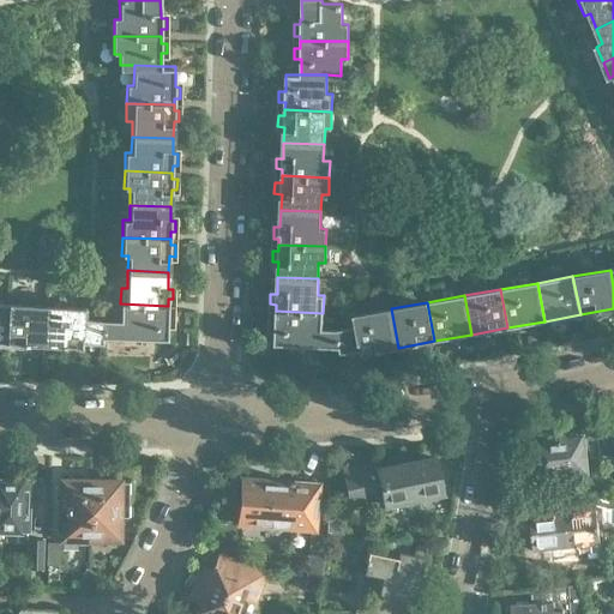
[(8,304),(6,343),(42,345),(46,305),(8,304)]
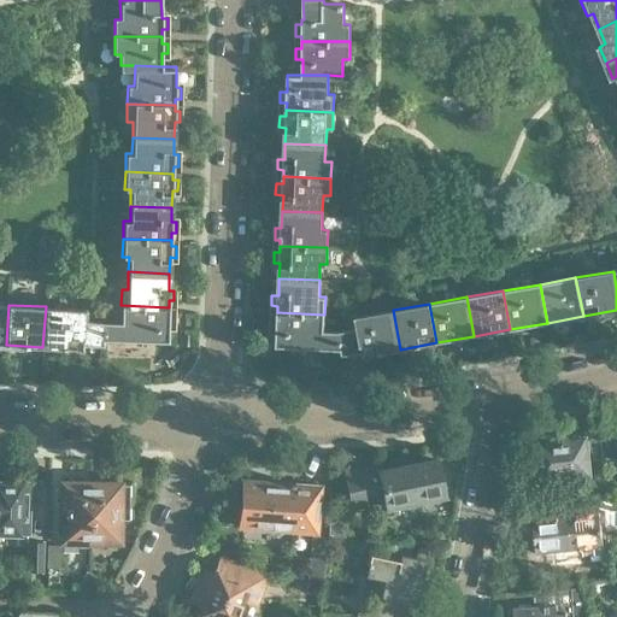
[(105,322),(103,340),(111,340),(113,344),(121,344),(124,340),(137,341),(140,345),(147,345),(151,341),(168,341),(168,324),(174,325),(174,313),(168,313),(169,307),(121,305),(121,322),(105,322)]
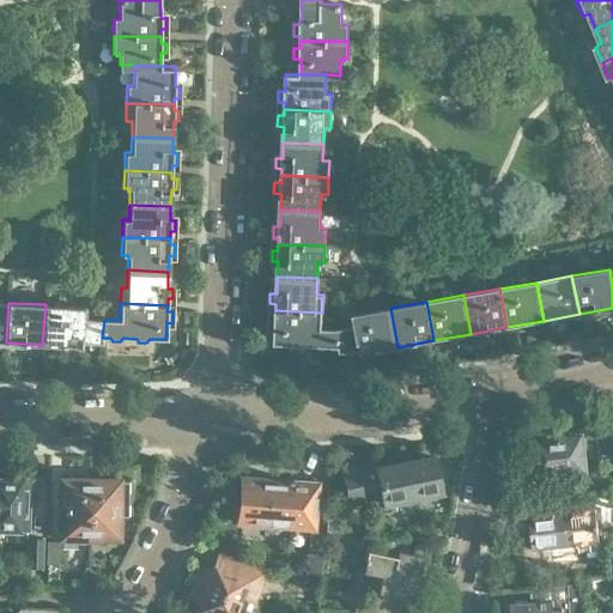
[(46,304),(42,345),(80,347),(82,343),(102,344),(102,338),(104,320),(83,319),(84,307),(46,304)]
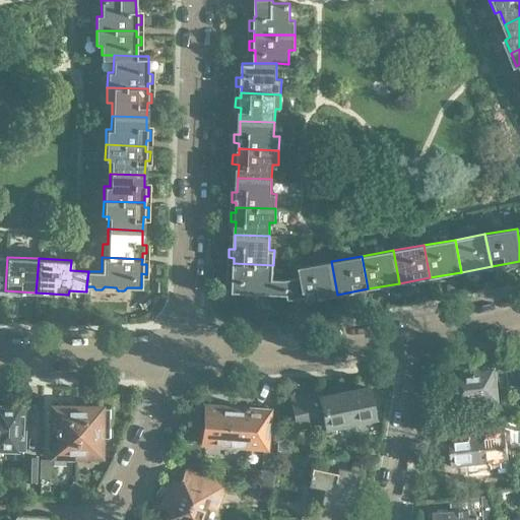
[(289,278),(288,299),(305,296),(307,300),(337,295),(331,261),(301,267),(302,276),(289,278)]
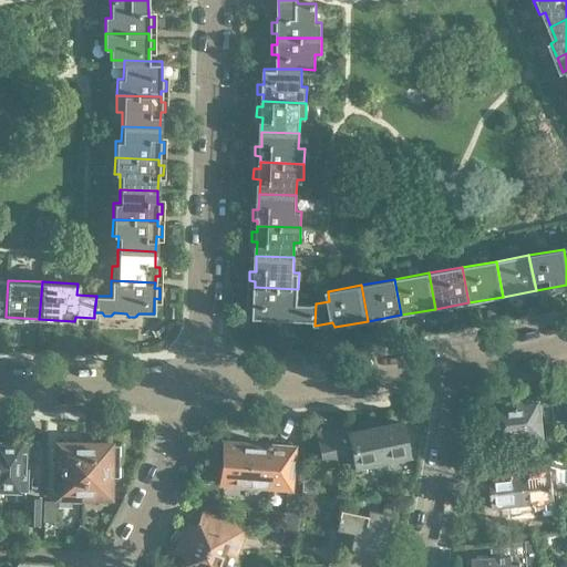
[(298,289),(255,287),(255,292),(249,292),(248,302),(254,302),(254,318),(269,319),(271,322),(277,322),(279,319),(294,320),(296,323),(301,323),(305,320),(312,320),(312,305),(298,303),(298,289)]
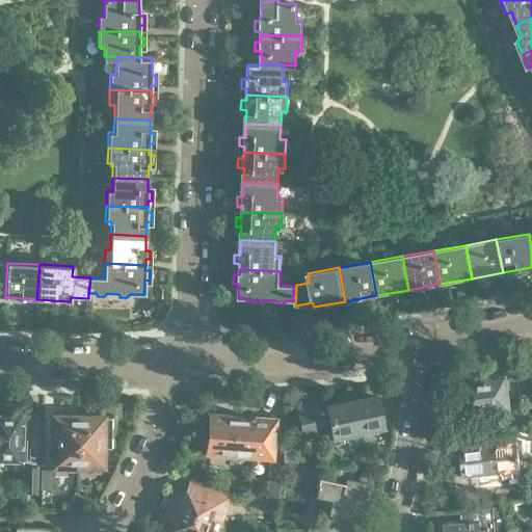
[(12,313),(4,313),(4,325),(12,325),(12,313)]
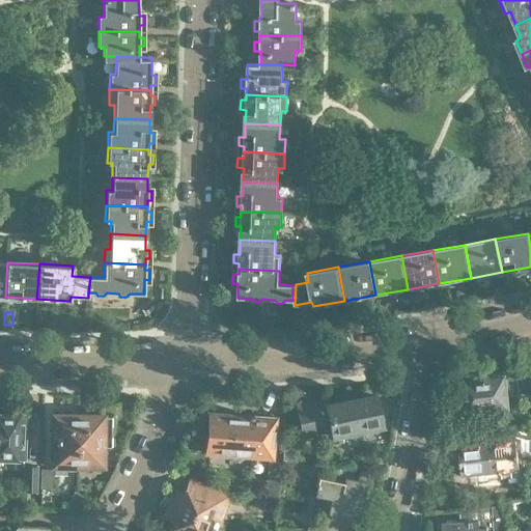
[(518,374),(504,376),(501,376),(498,373),(492,373),(490,378),(464,381),(464,383),(460,384),(457,387),(457,393),(460,396),(466,396),(466,399),(464,400),(465,410),(486,408),(487,413),(507,411),(506,395),(520,394),(518,374)]
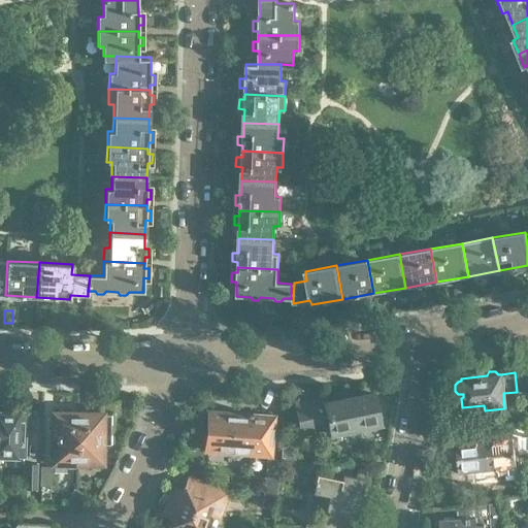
[(291,398),(301,397),(300,388),(290,390),(291,398)]
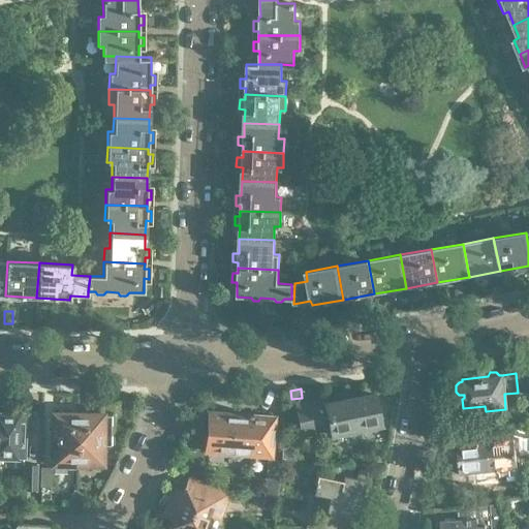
[(379,424),(377,413),(379,411),(379,408),(376,407),(373,395),(327,404),(325,400),(297,405),(303,434),(332,428),(333,434),(379,424)]
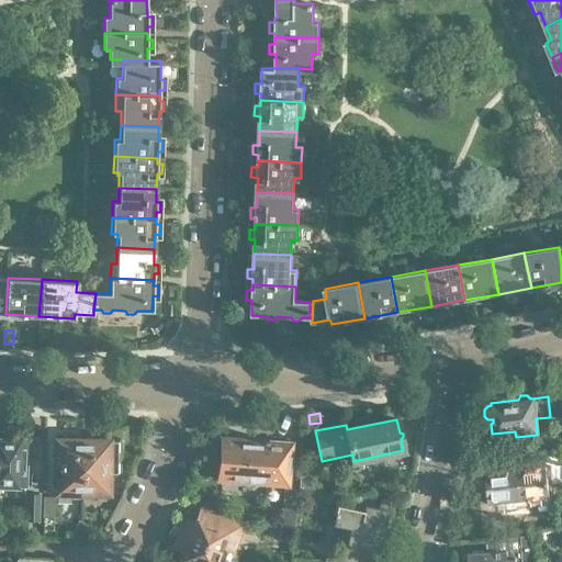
[(0,438),(0,485),(25,486),(27,439),(0,438)]
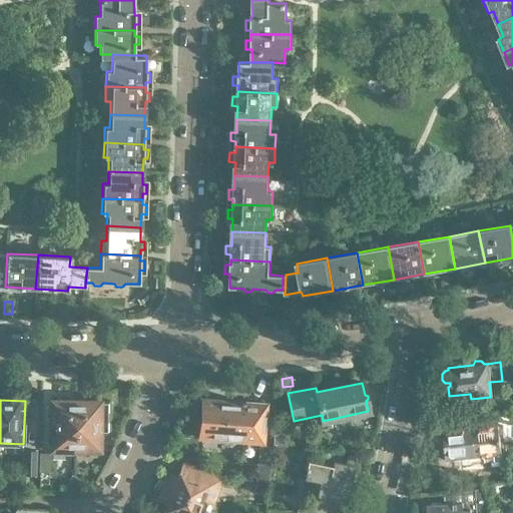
[(66,455),(75,455),(76,402),(51,401),(50,450),(66,450),(66,455)]
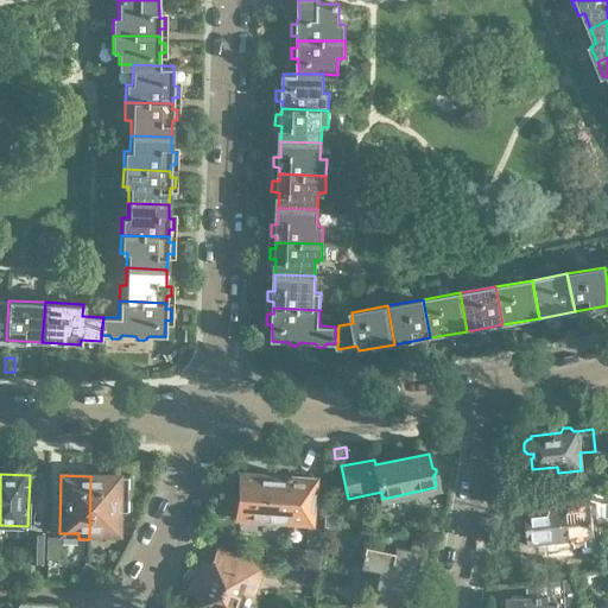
[(284,479),(241,475),(236,519),(309,525),(312,479),(284,476),(284,479)]
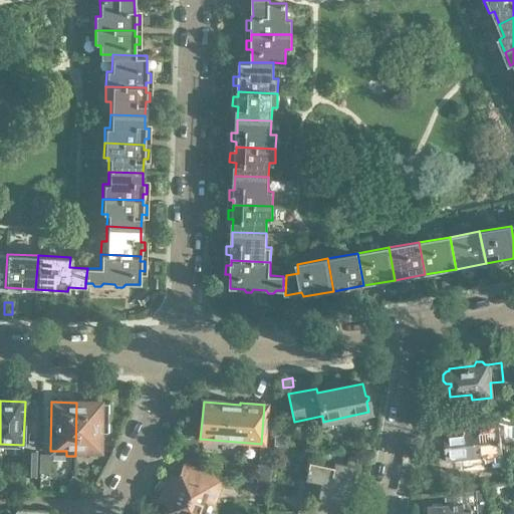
[(76,403),(75,456),(84,456),(85,450),(98,450),(99,432),(107,432),(107,404),(99,404),(99,403),(76,403)]
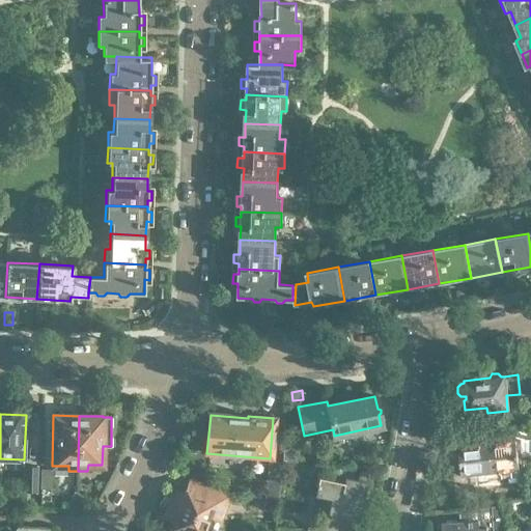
[(530,425),(514,428),(515,440),(530,438),(530,425)]
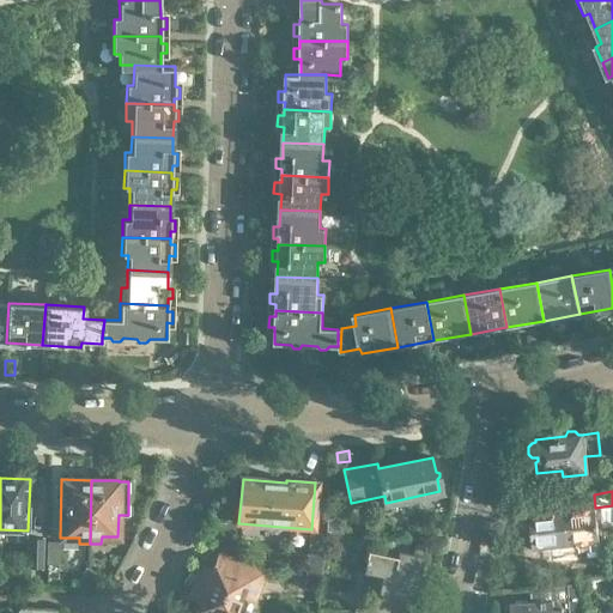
[(600,541),(595,508),(528,515),(533,548),(600,541)]
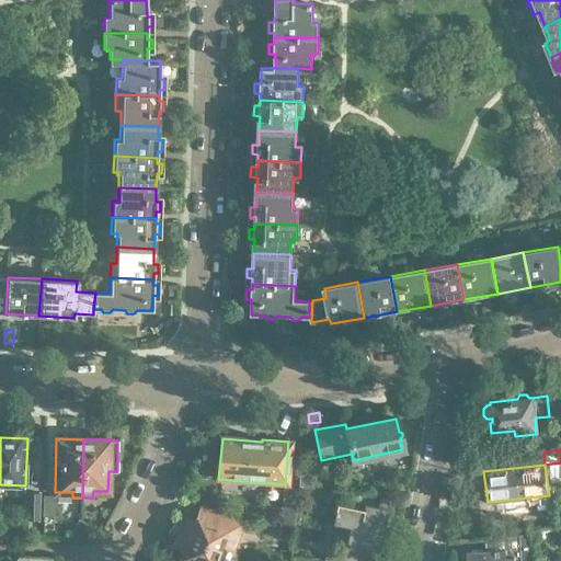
[(299,477),(298,477),(297,488),(310,489),(310,477),(299,477)]
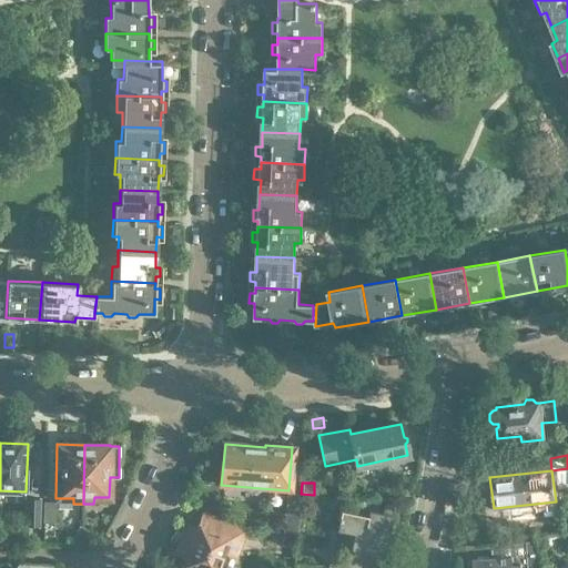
[(286,493),(283,533),(297,534),(298,517),(301,494),(286,493)]
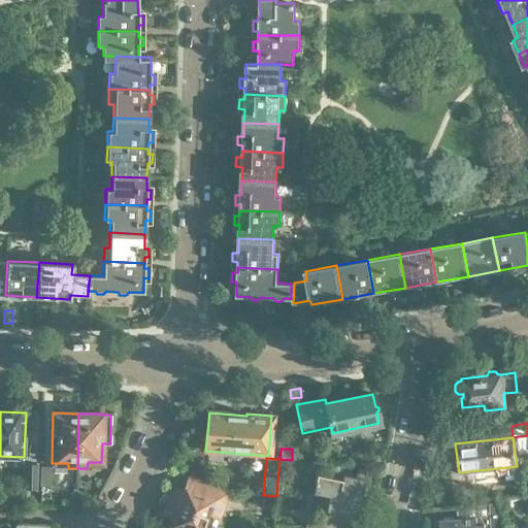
[(24,463),(23,488),(22,488),(22,503),(39,503),(39,489),(35,489),(35,484),(36,464),(24,463)]
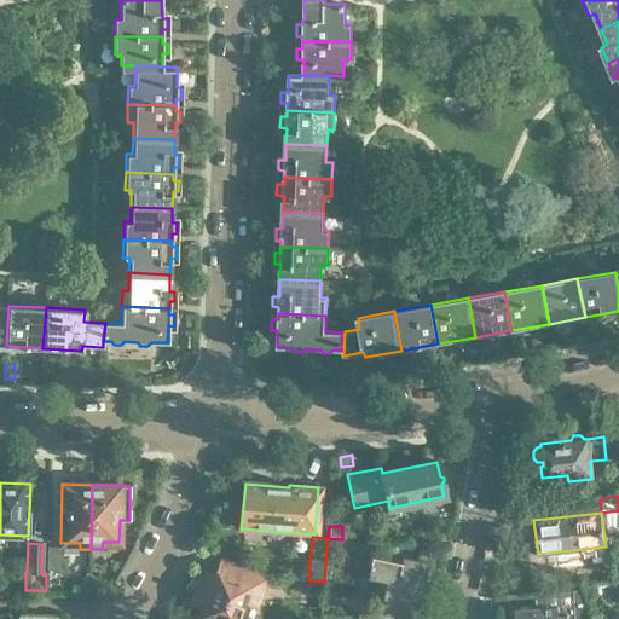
[(47,547),(46,567),(46,570),(47,570),(62,571),(62,547),(47,547)]
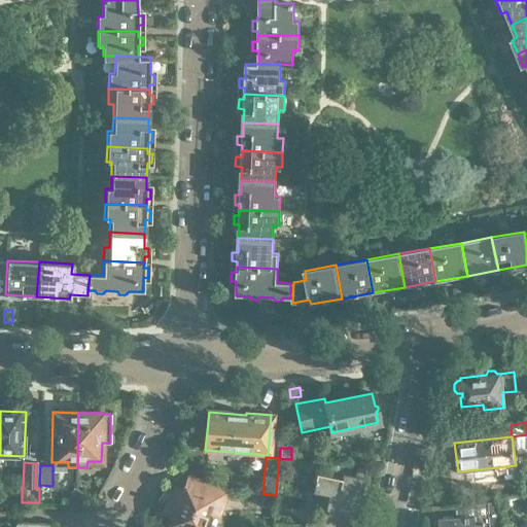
[(362,478),(365,467),(357,465),(355,476),(362,478)]
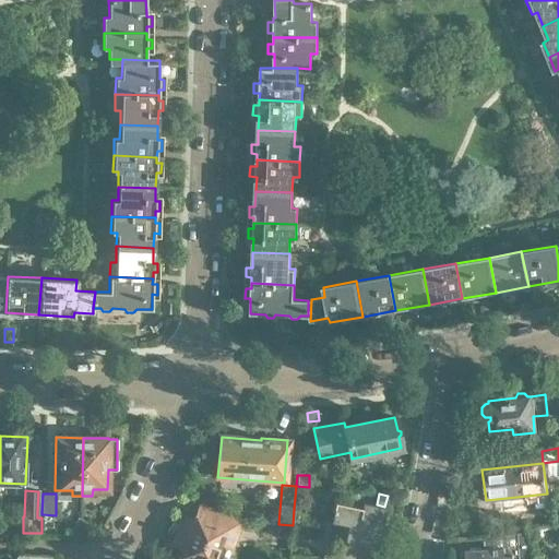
[(347,525),(343,545),(342,549),(324,548),(322,557),(348,558),(368,558),(371,548),(377,548),(385,507),(384,507),(377,504),(361,501),(360,507),(334,501),(333,508),(332,512),(333,512),(331,521),(347,525)]
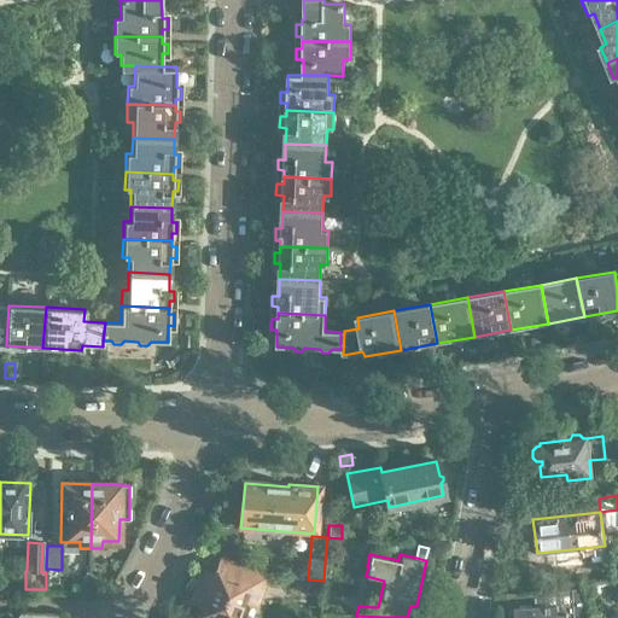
[(214,573),(203,569),(190,601),(202,606),(196,617),(237,617),(244,600),(255,604),(266,576),(220,559),(214,573)]
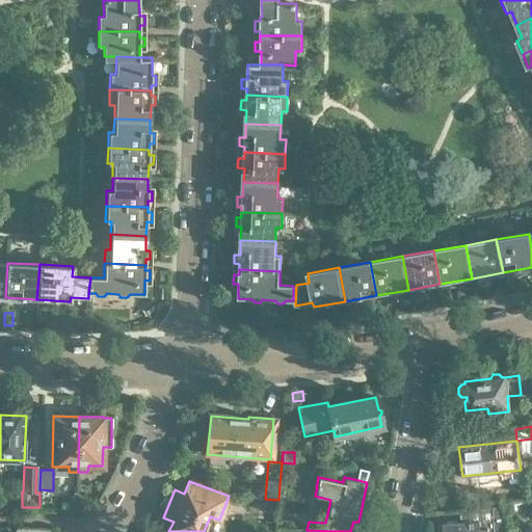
[(53,490),(41,489),(40,493),(40,507),(51,507),(53,490)]
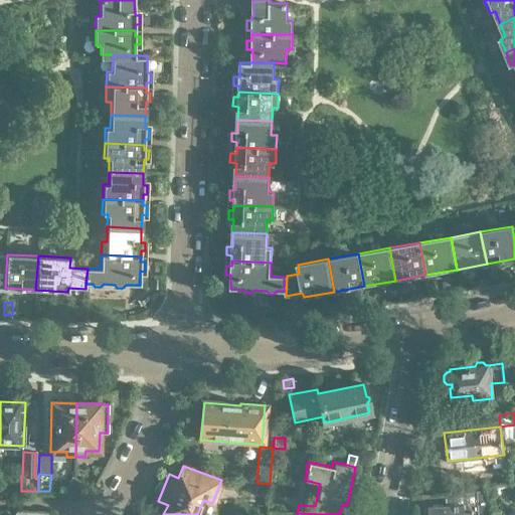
[(81,482),(71,477),(63,492),(75,492),(81,482)]
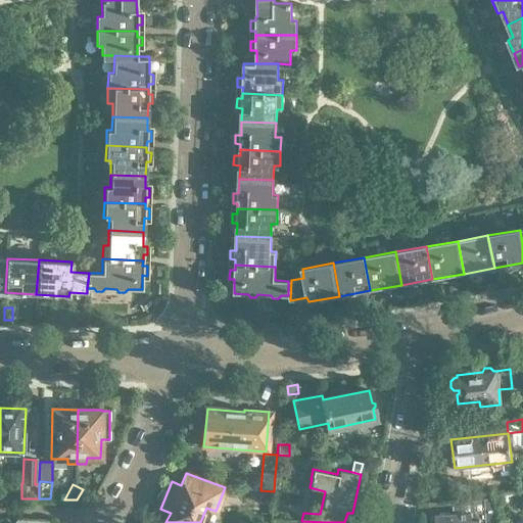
[(273,503),(274,491),(260,490),(259,503),(273,503)]
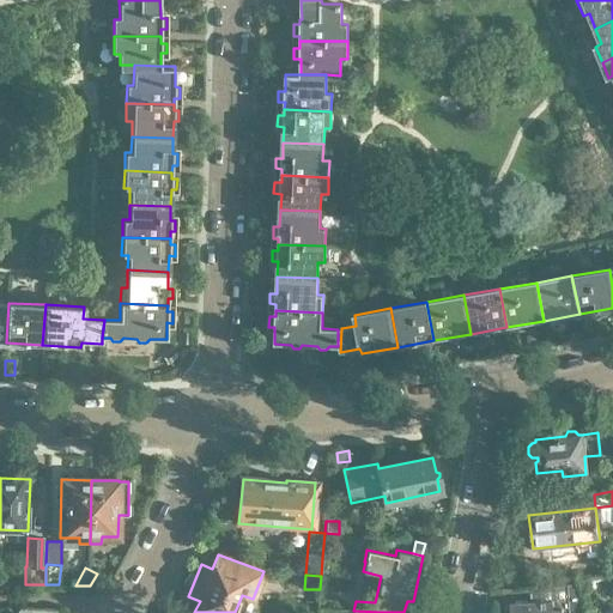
[(584,612),(584,608),(577,584),(569,584),(536,589),(536,595),(538,601),(510,602),(510,612),(584,612)]
